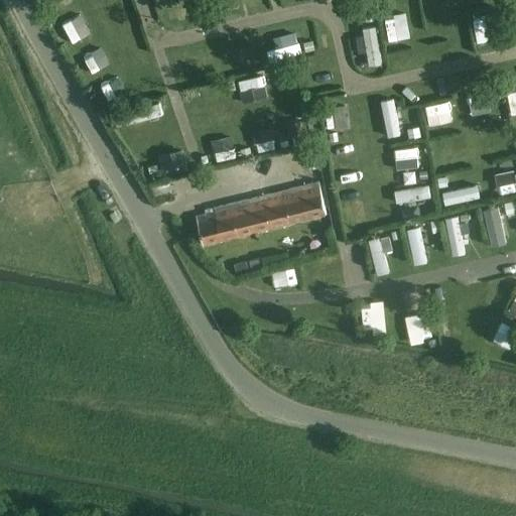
[(421,0),(410,0),(400,2),(404,25),(425,21),(421,0)]
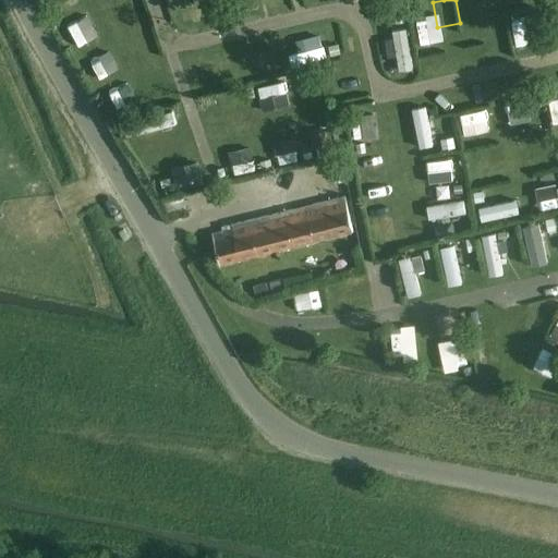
[(533,27),(552,25),(547,0),(545,0),(530,2),(533,27)]
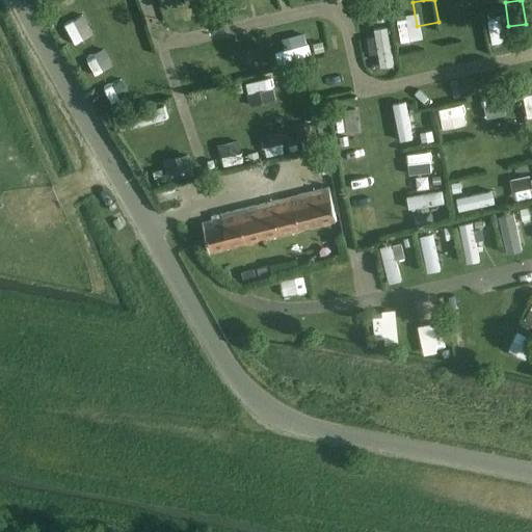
[(92,1),(83,5),(91,26),(102,22),(92,1)]
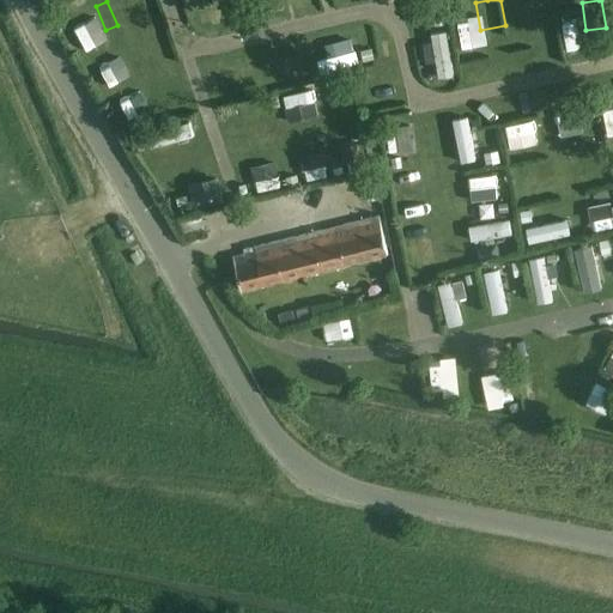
[(448,14),(459,56),(473,52),(462,11),(448,14)]
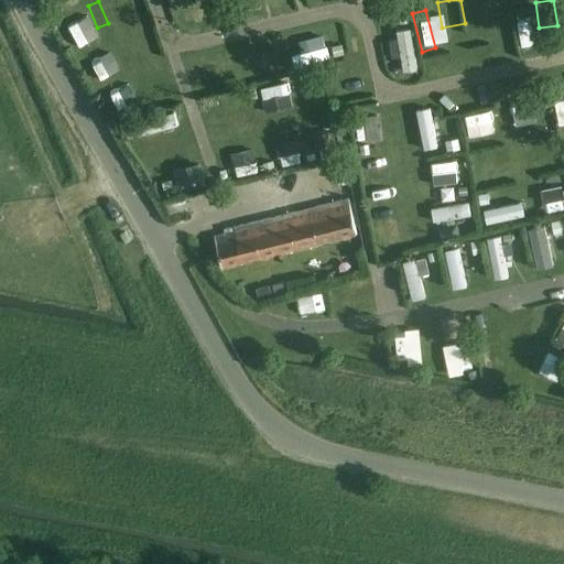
[(410,13),(399,15),(400,23),(411,21),(410,13)]
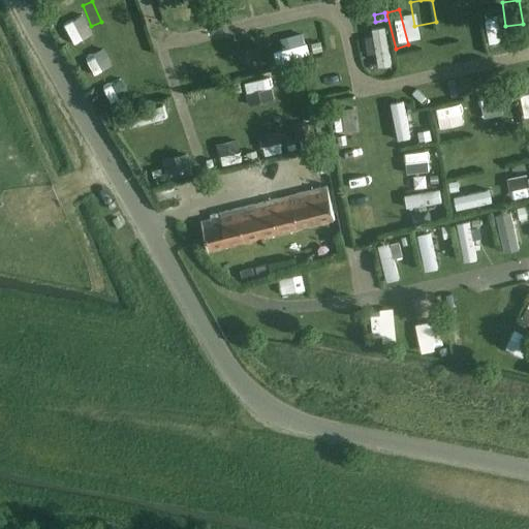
[(268,47),(288,43),(286,25),(266,27),(268,47)]
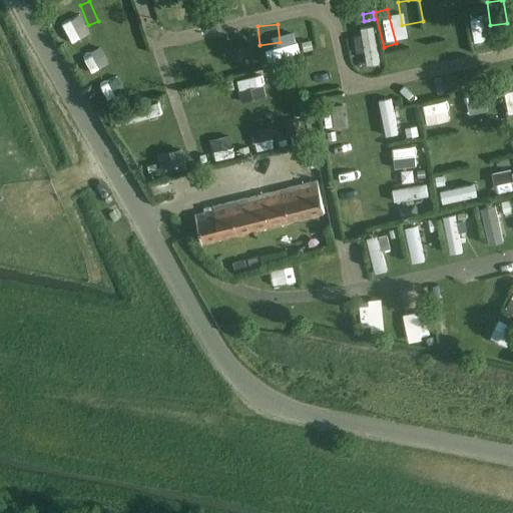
[(101,41),(108,56),(118,51),(111,36),(101,41)]
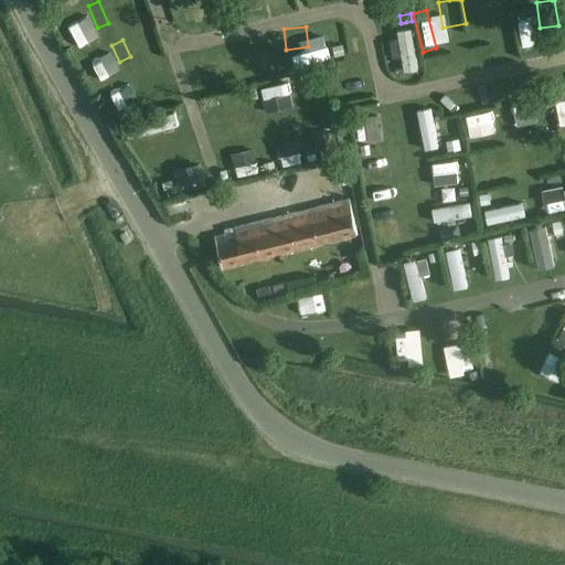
[(341,44),(332,45),(334,56),(344,54),(341,44)]
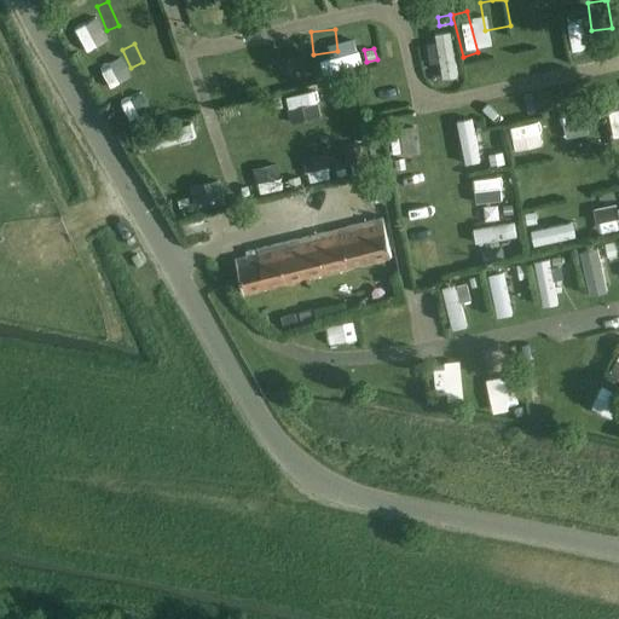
[(305,76),(308,90),(336,80),(333,68),(305,76)]
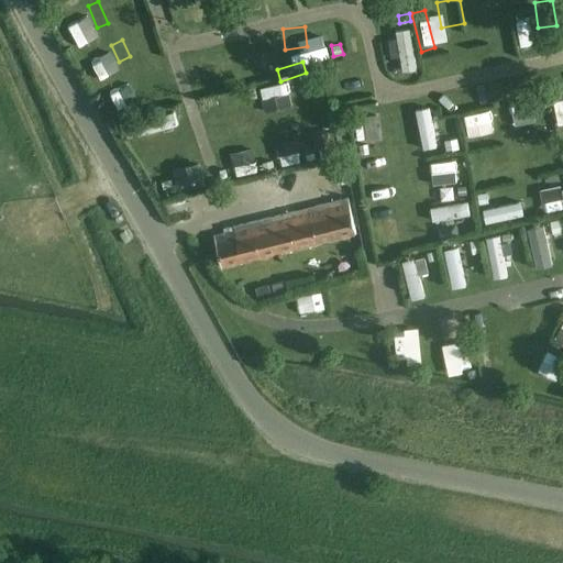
[(254,88),(244,90),(247,100),(256,98),(254,88)]
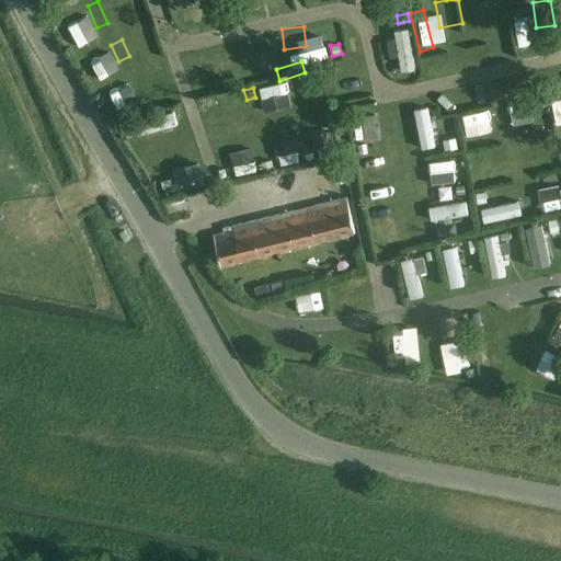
[(480,106),(507,103),(505,90),(479,93),(480,106)]
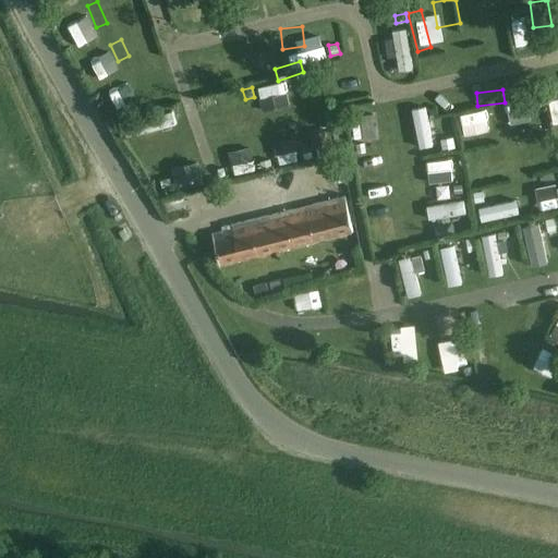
[(262,99),(264,113),(303,108),(302,94),(262,99)]
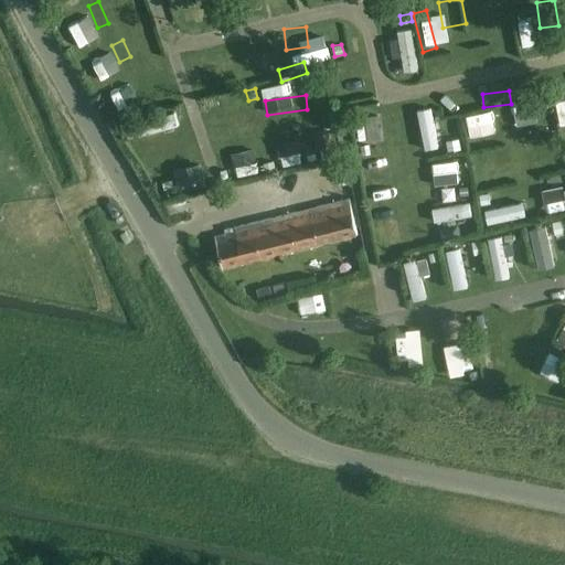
[(448,96),(441,128),(455,130),(460,99),(448,96)]
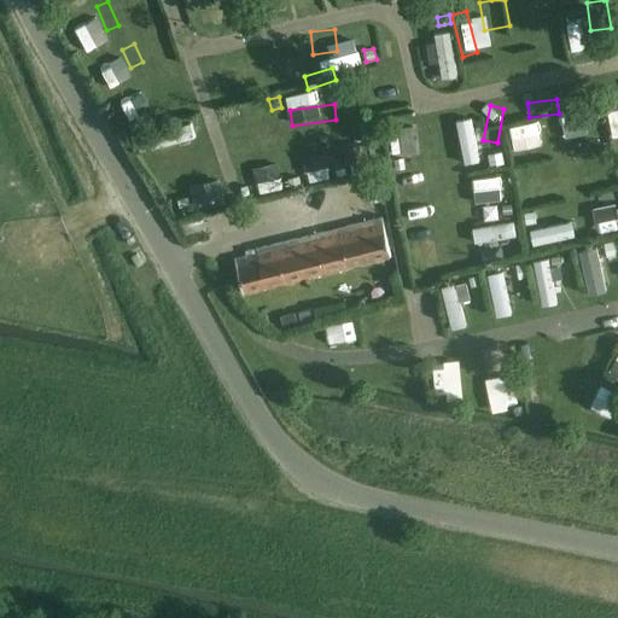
[(601,109),(592,110),(594,118),(602,117),(601,109)]
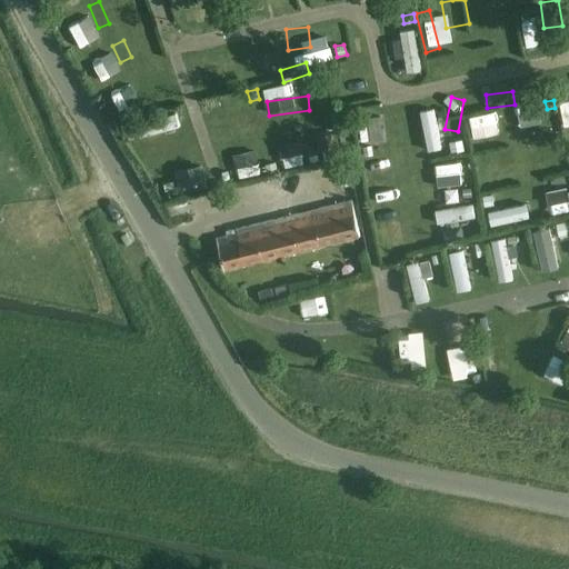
[(132,121),(121,125),(125,137),(137,133),(132,121)]
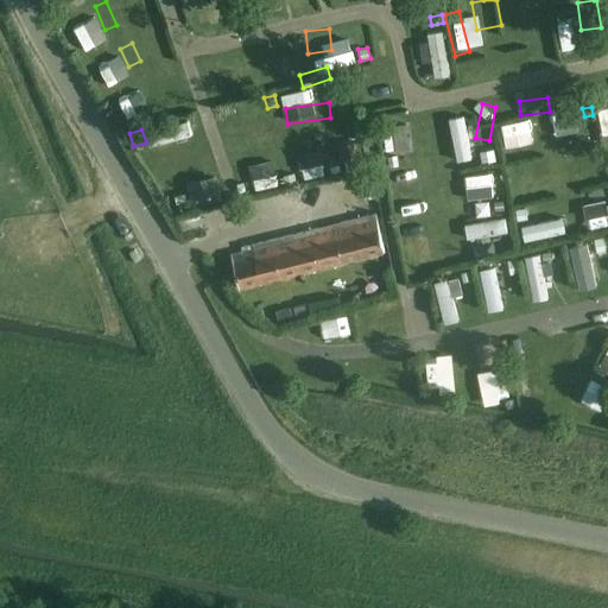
[(607,140),(596,143),(597,153),(607,150),(607,140)]
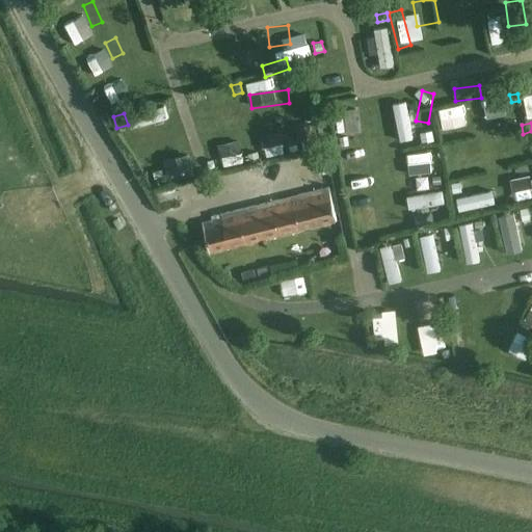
[(431,131),(420,133),(422,142),(433,140),(431,131)]
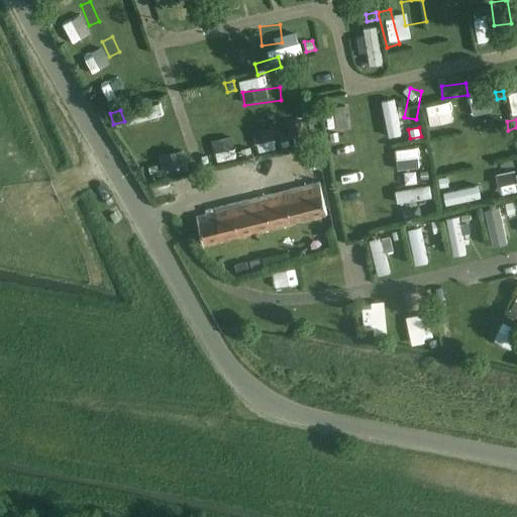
[(232,133),(234,143),(252,140),(250,130),(232,133)]
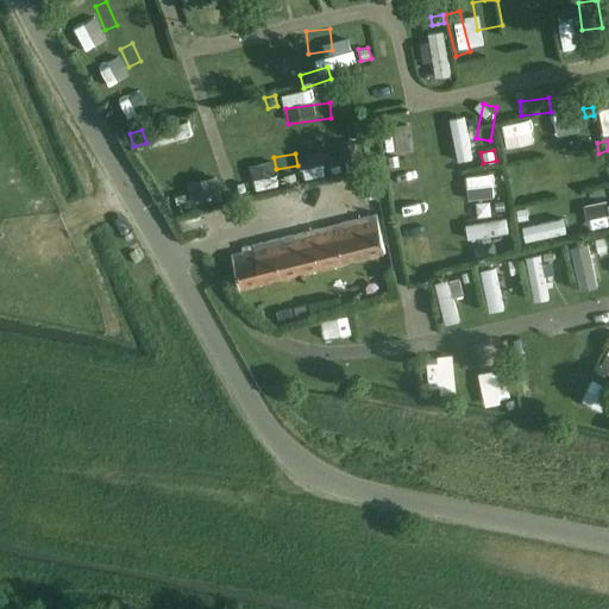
[(397,157),(389,158),(390,168),(399,167),(397,157)]
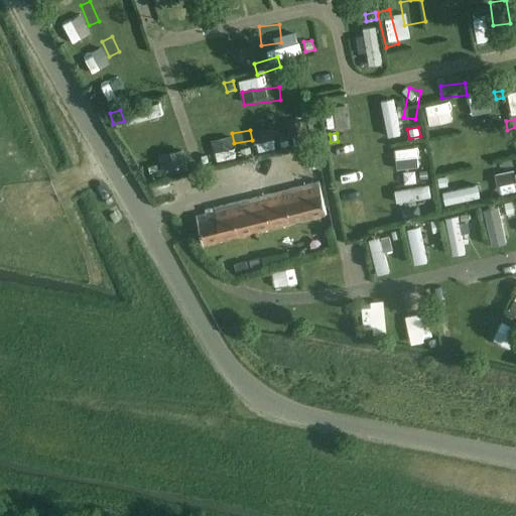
[(249,146),(240,148),(242,154),(251,151),(249,146)]
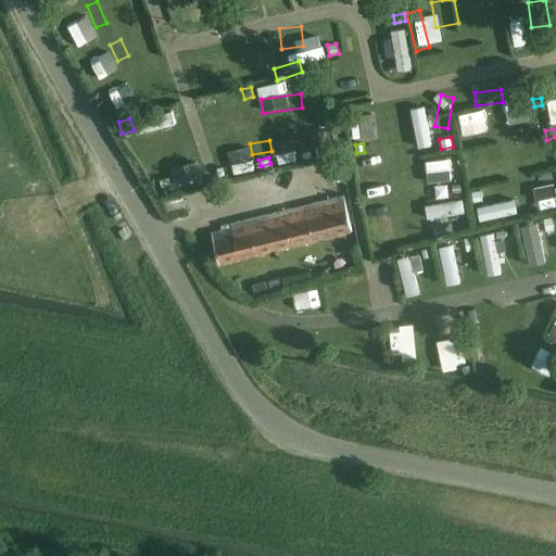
[(338,158),(328,160),(335,182),(344,179),(338,158)]
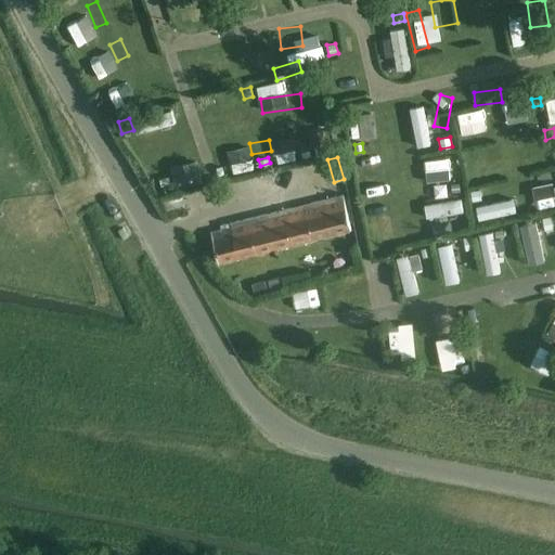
[(392,184),(405,182),(401,162),(389,165),(392,184)]
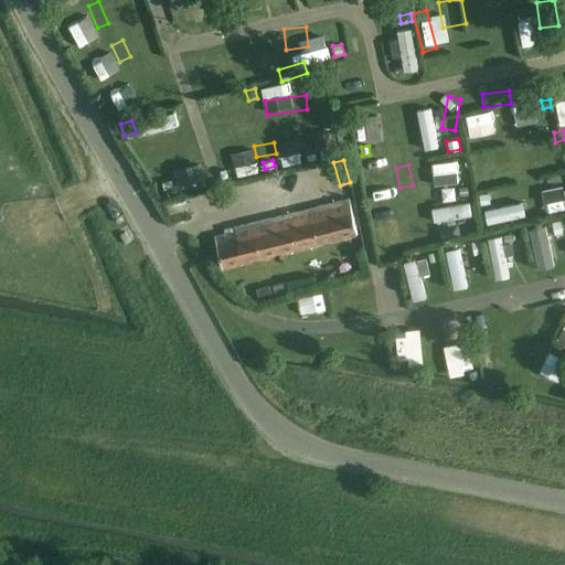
[(528,166),(512,172),(519,187),(533,180),(528,166)]
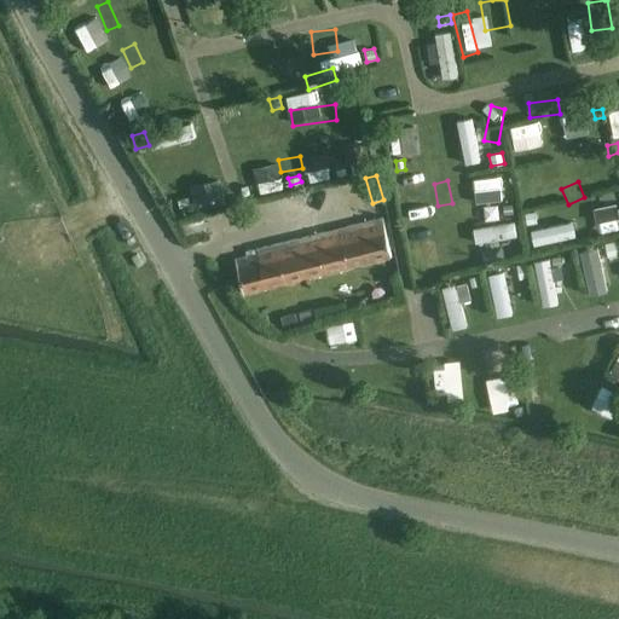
[(187,196),(177,200),(179,208),(190,206),(187,196)]
